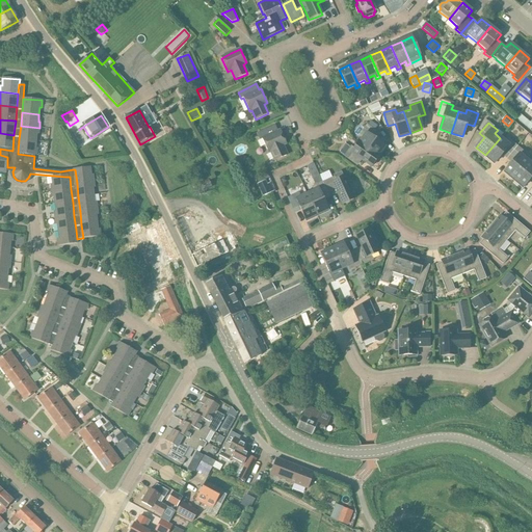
[(268,153),(270,152),(274,161),(287,155),(283,145),(287,144),(281,131),(278,131),(275,125),(266,130),(257,134),(260,140),(262,139),(268,153)]
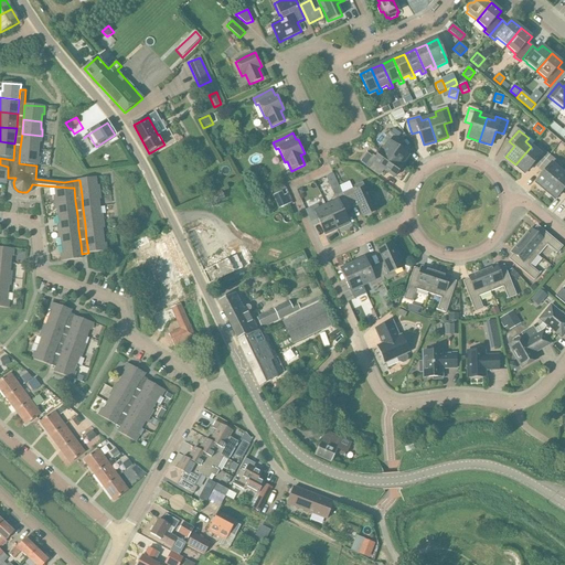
[(382,152),(402,166),(408,156),(397,148),(402,141),(390,132),(382,142),(386,146),(382,152)]
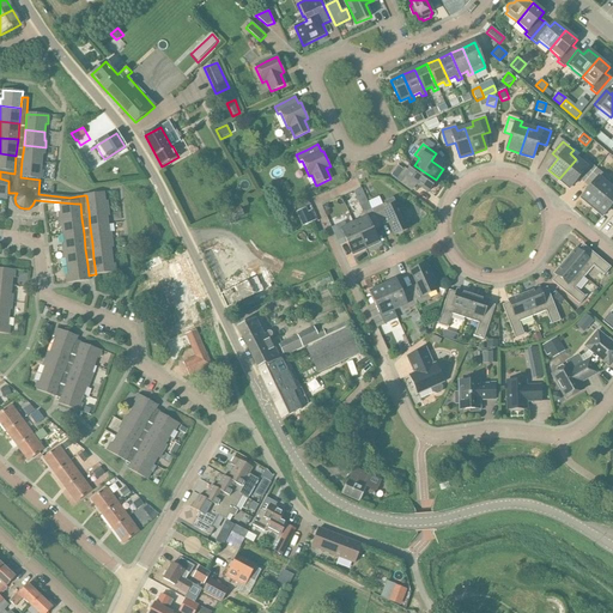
[(44,155),(46,147),(24,145),(22,161),(42,163),(42,155),(44,155)]
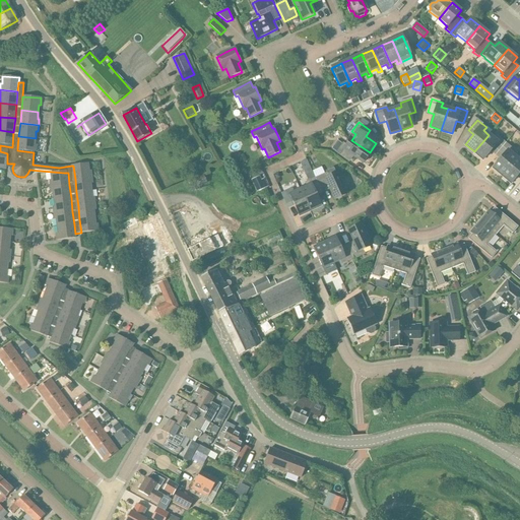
[(13,132),(0,130),(0,145),(12,147),(13,132)]
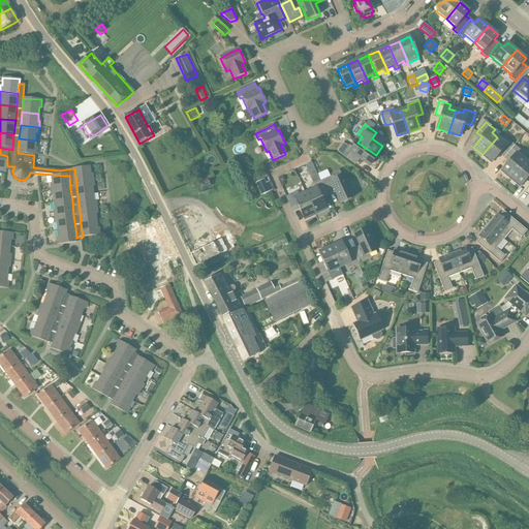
[(497,137),(483,154),(492,162),(500,152),(505,156),(515,146),(505,138),(503,142),(497,137)]
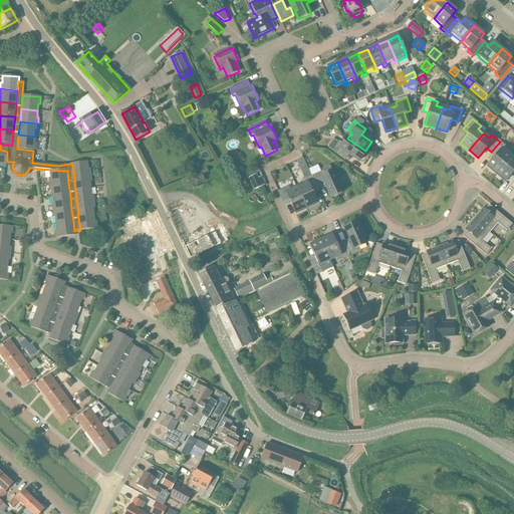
[(34,144),(35,137),(18,135),(17,149),(33,151),(35,151),(36,144),(34,144)]
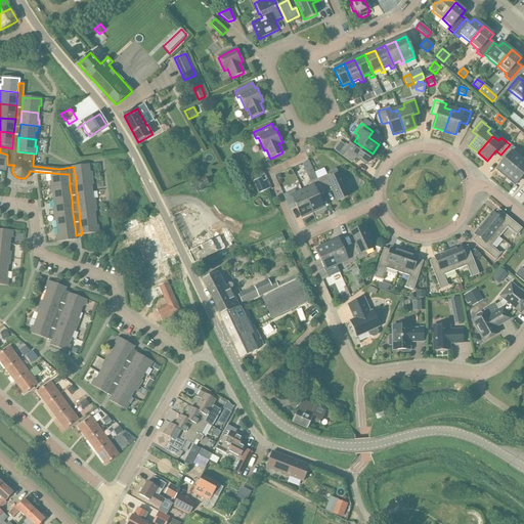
[(374,155),(373,154),(354,141),(349,146),(346,144),(345,145),(340,141),(334,150),(350,162),(354,157),(365,165),(374,155)]
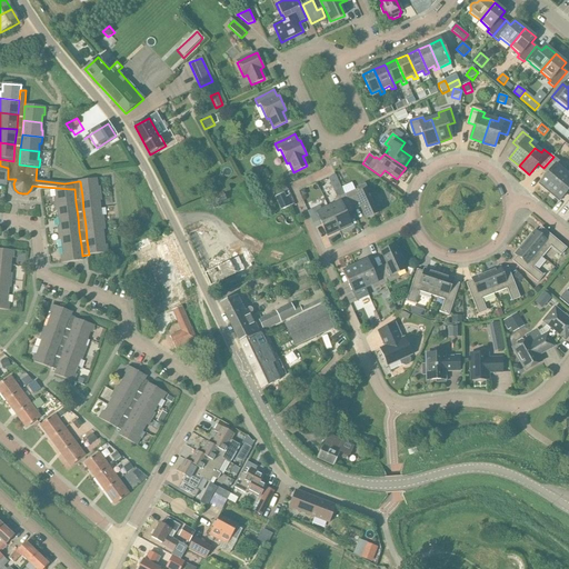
[(553,157),(543,168),(549,172),(540,183),(550,192),(566,173),(559,168),(562,165),(553,157)]
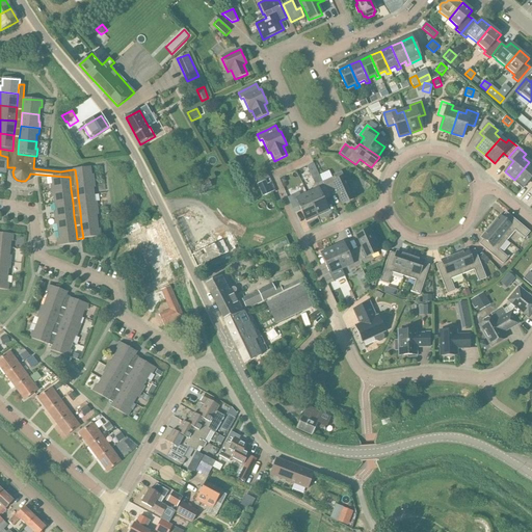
[(531,164),(529,162),(514,180),(524,187),(531,177),(531,164)]
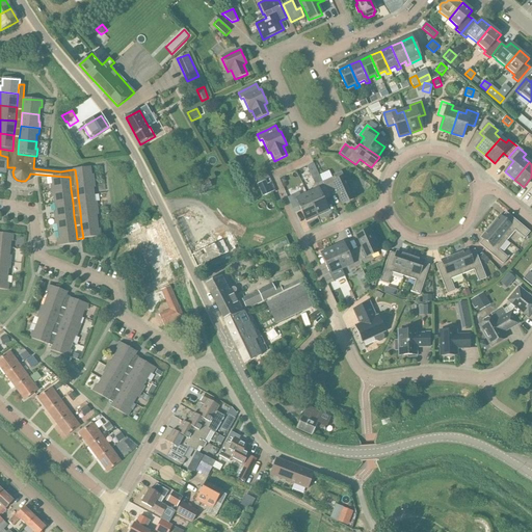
[(90,167),(75,169),(77,183),(94,181),(94,175),(91,175),(90,167)]
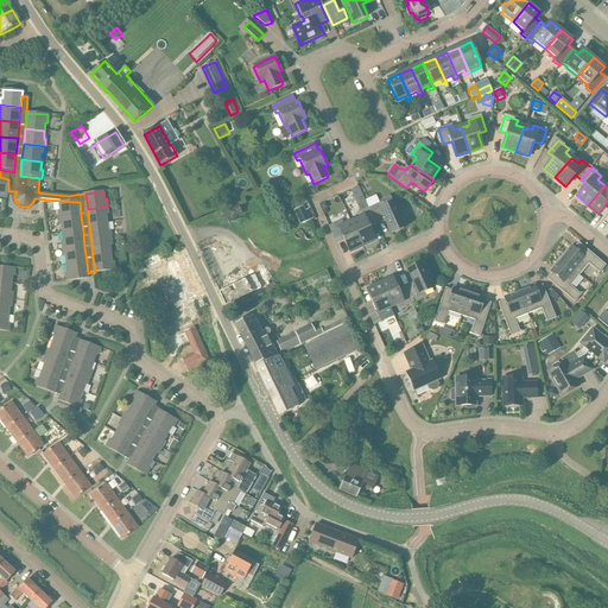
[(380,201),(381,203),(369,208),(377,222),(385,219),(391,234),(405,228),(401,222),(404,221),(399,208),(397,209),(393,203),(390,196),(380,201)]
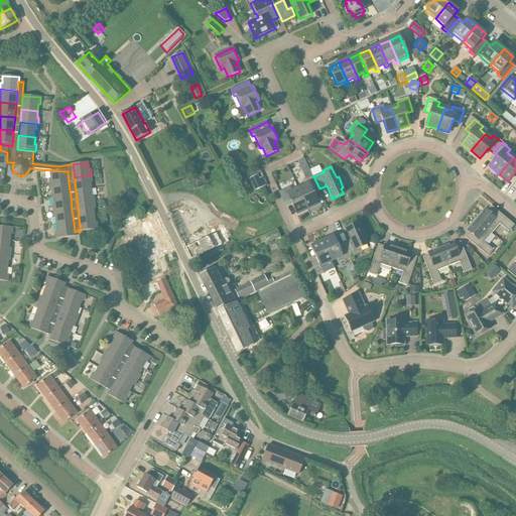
[(63,171),(51,170),(51,171),(50,171),(50,178),(49,179),(49,185),(69,183),(68,171),(63,171)]
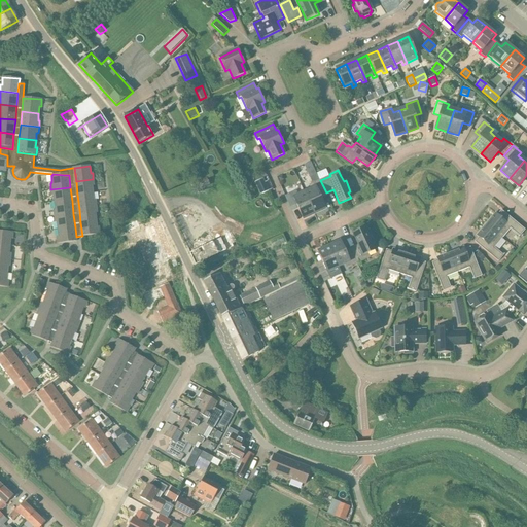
[(206,178),(196,183),(200,191),(210,186),(206,178)]
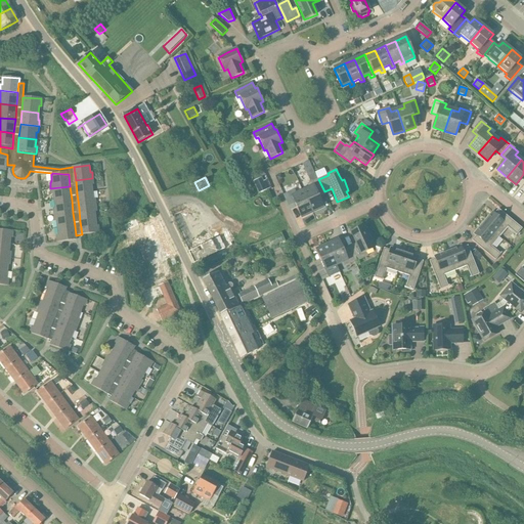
[(261,177),(253,181),(259,193),(270,188),(266,180),(263,181),(261,177)]
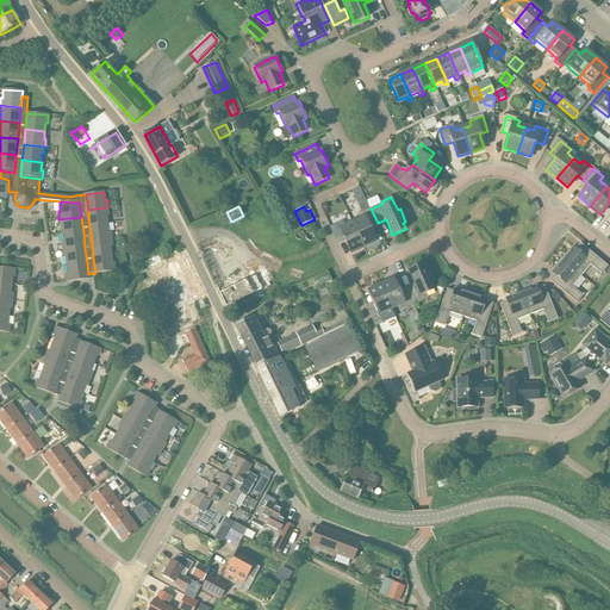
[(109,216),(107,207),(88,210),(89,225),(107,224),(106,216),(109,216)]
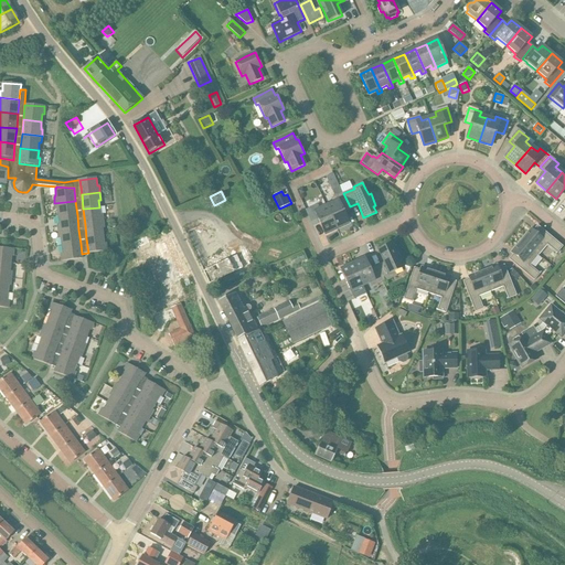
[(342,210),(350,206),(343,193),(331,199),(333,203),(327,206),(337,228),(349,223),(342,210)]
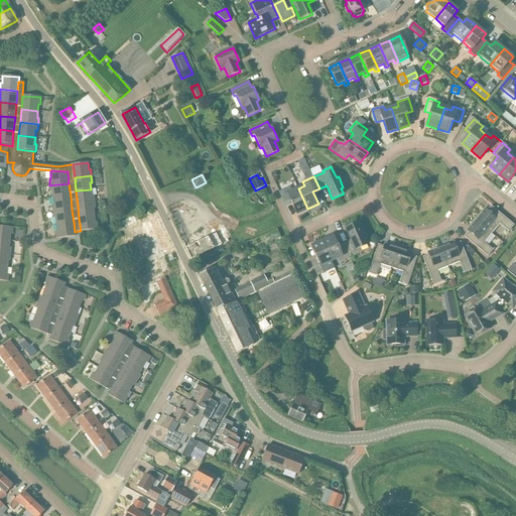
[(52,191),(53,199),(71,197),(69,183),(49,185),(50,191),(52,191)]
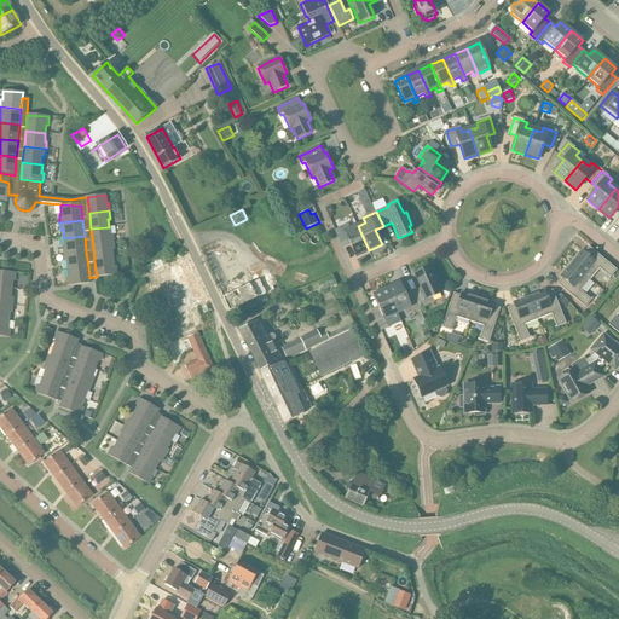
[(369,250),(358,226),(350,230),(348,225),(335,231),(342,246),(350,242),(356,256),(369,250)]
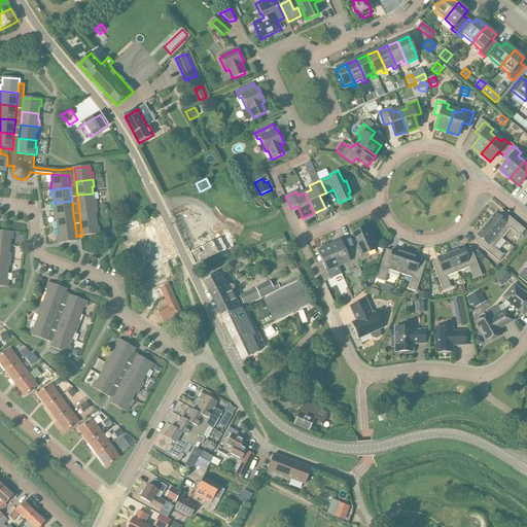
[(94,201),(93,194),(77,195),(79,209),(96,207),(96,200),(94,201)]
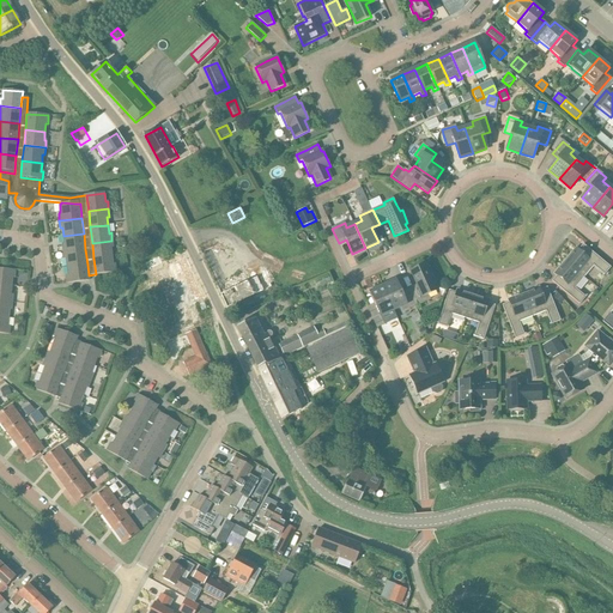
[(84,234),(64,236),(65,244),(62,244),(64,252),(85,249),(84,234)]
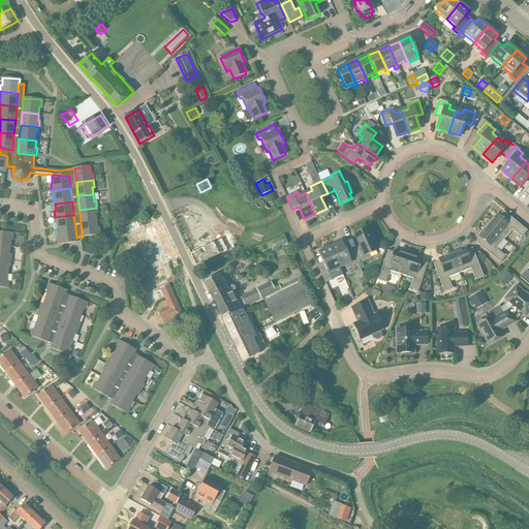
[(97,214),(96,208),(80,210),(81,223),(96,221),(95,214),(97,214)]
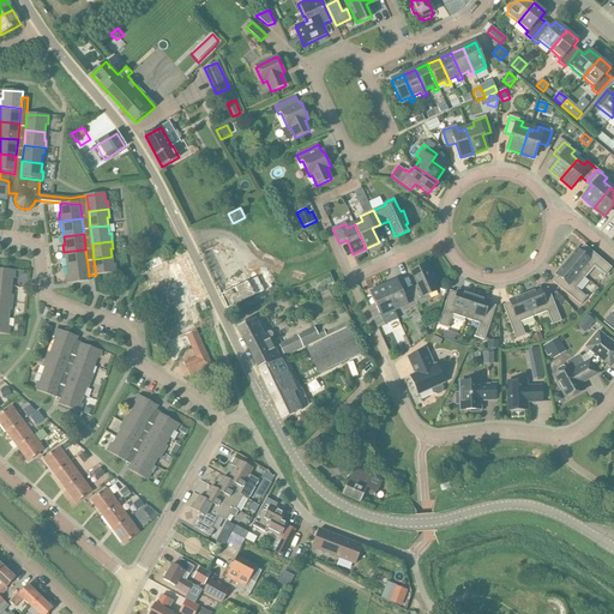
[(209,250),(202,253),(227,308),(254,296),(272,288),(266,274),(246,283),(227,241),(209,250)]
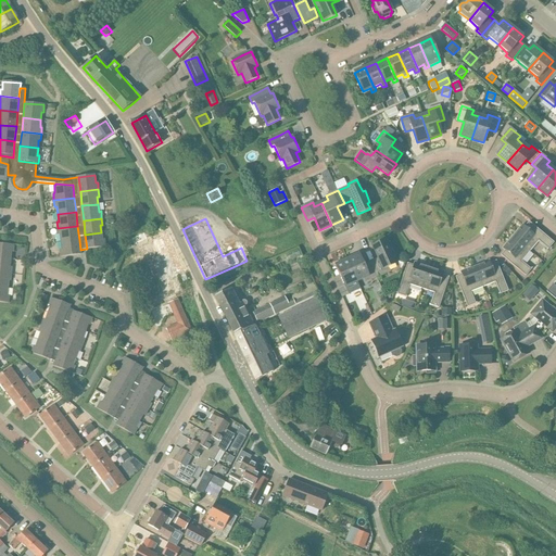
[(513,237),(530,251),(539,241),(548,250),(554,243),(529,222),(521,231),(519,229),(513,237)]
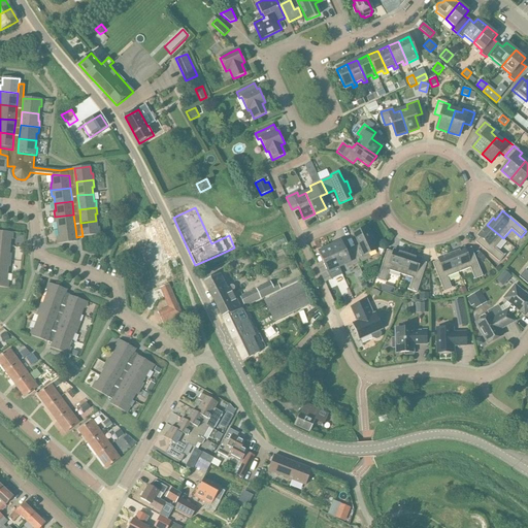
[(57,223),(58,230),(75,228),(73,215),(55,217),(55,223),(57,223)]
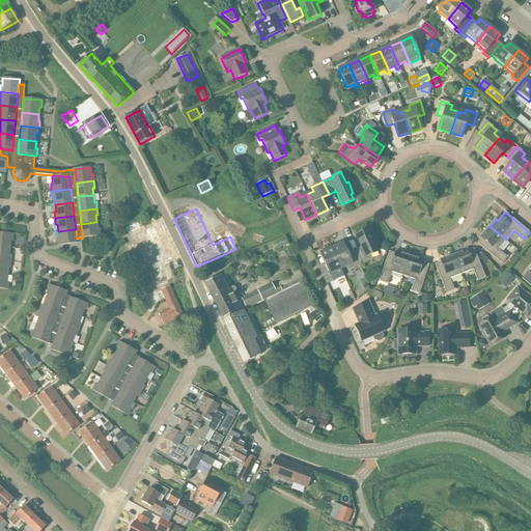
[(98,229),(96,222),(81,224),(83,238),(101,235),(100,229),(98,229)]
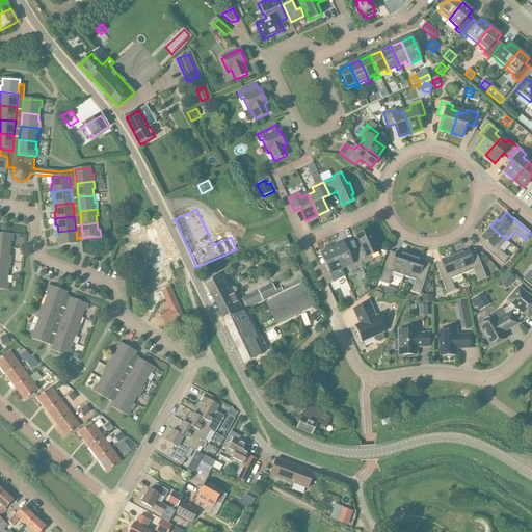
[(126,229),(127,233),(130,239),(142,233),(137,223),(126,229)]
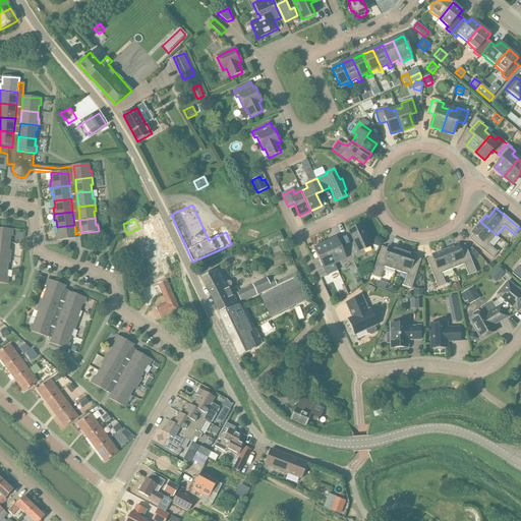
[(147,224),(142,226),(149,240),(146,241),(148,246),(143,247),(148,256),(152,265),(155,264),(166,258),(174,255),(158,219),(147,224)]
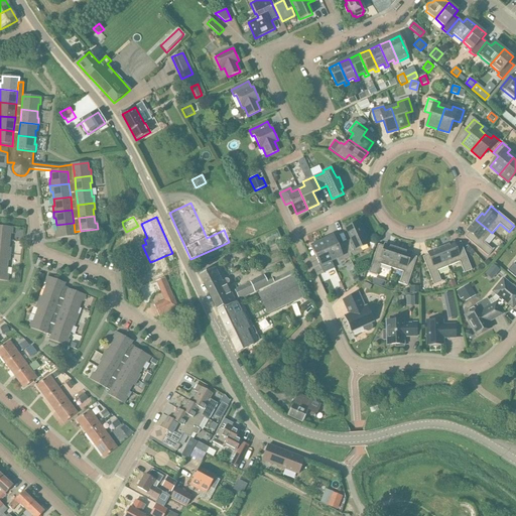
[(465,237),(473,244),(488,257),(493,250),(484,243),(492,233),(476,220),(470,227),(472,229),(465,237)]
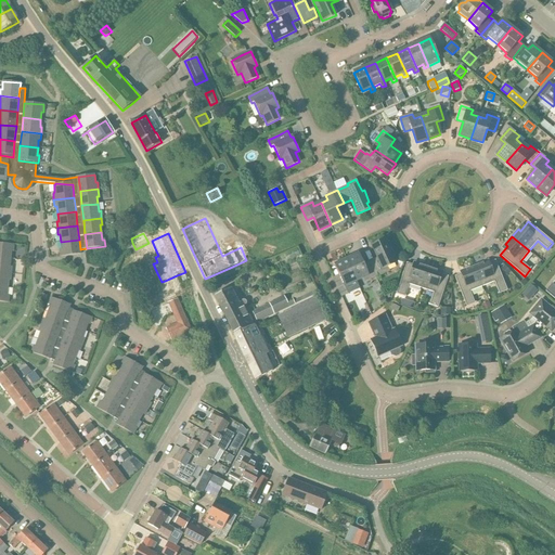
[(79,240),(61,242),(62,249),(60,249),(61,257),(80,254),(80,249),(79,240)]
